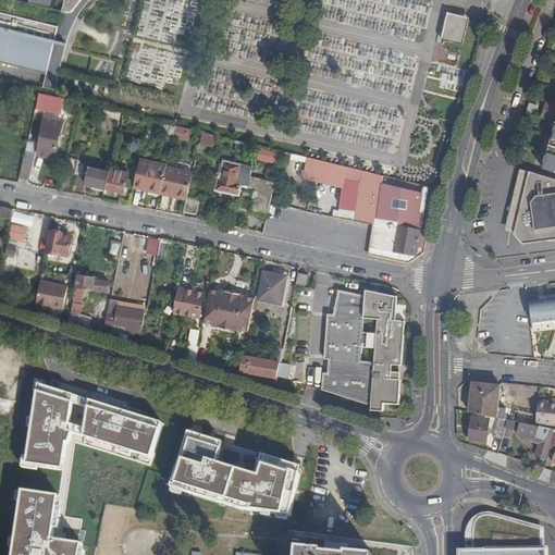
[(62,0),(60,8),(64,9),(65,9),(66,9),(68,9),(69,8),(70,7),(71,4),(74,0),(62,0)]
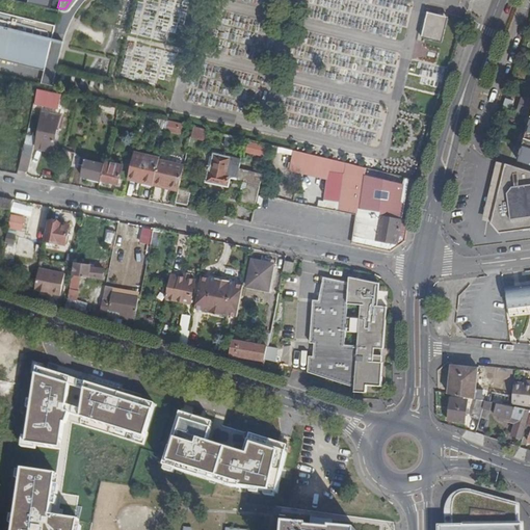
[(53,22),(0,9),(0,57),(43,68),(53,22)]
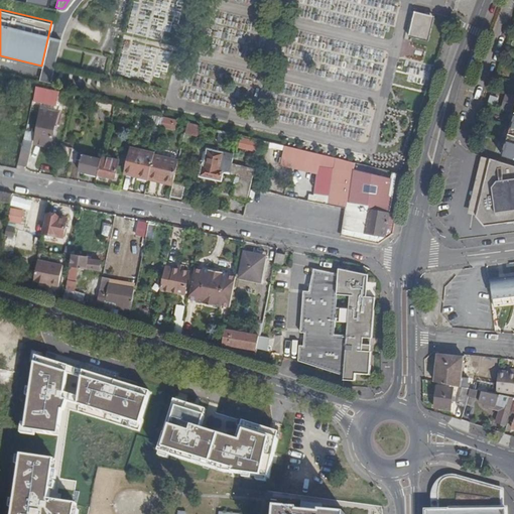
[(413,11),(412,16),(432,20),(433,16),(413,11)]
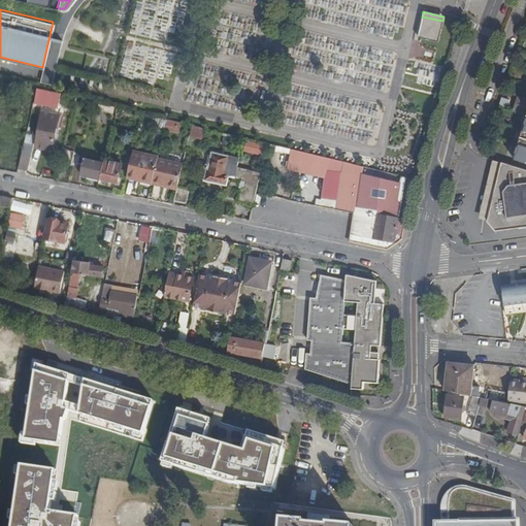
[(442,21),(422,17),(417,37),(437,42),(442,21)]
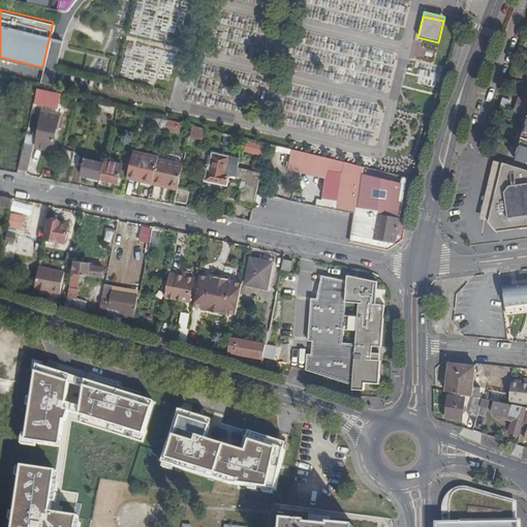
[(155,82),(160,48),(127,41),(124,57),(123,57),(121,67),(128,69),(127,76),(155,82)]
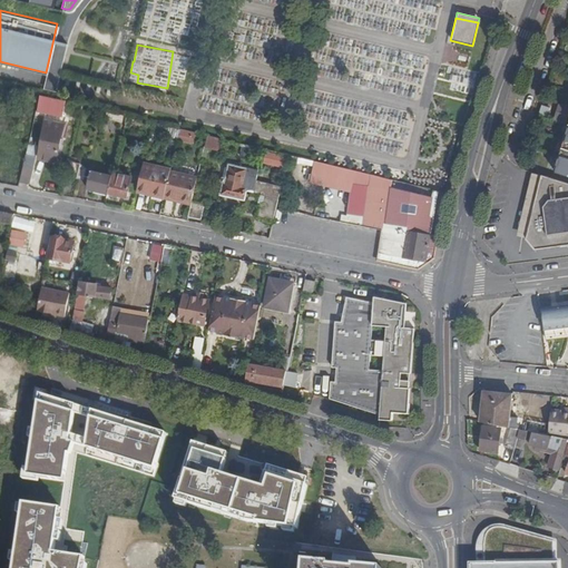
[(52,98),(38,95),(35,109),(49,113),(52,98)]
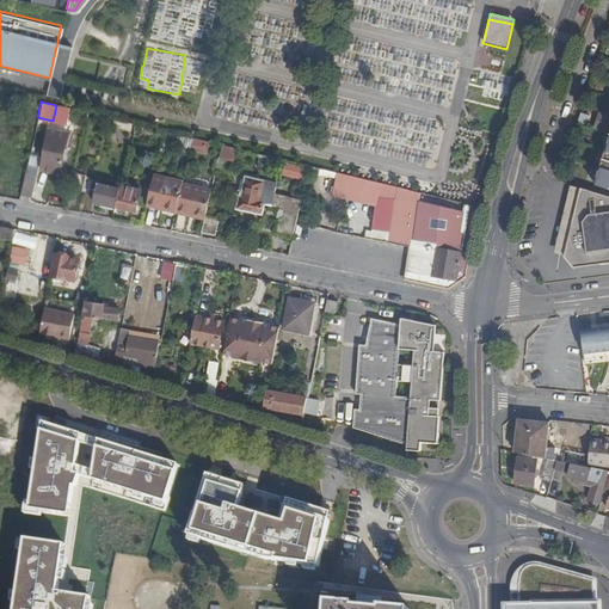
[(65,108),(56,105),(53,121),(61,123),(65,108)]
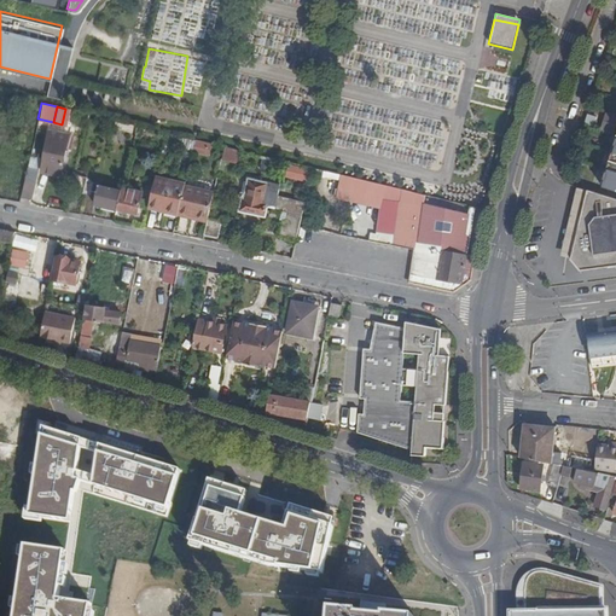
[(615,116),(605,112),(599,129),(615,134),(615,116)]
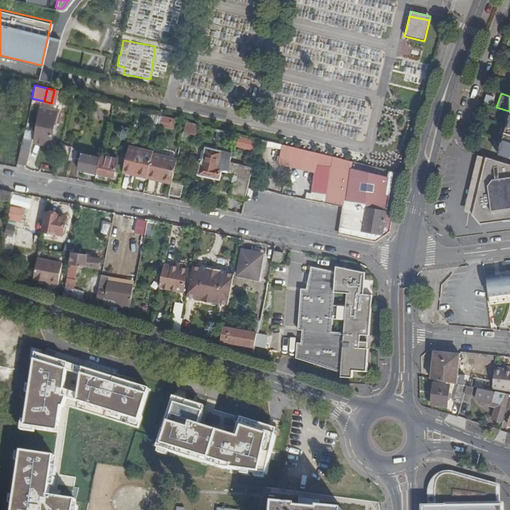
[(111,109),(113,103),(100,101),(99,107),(111,109)]
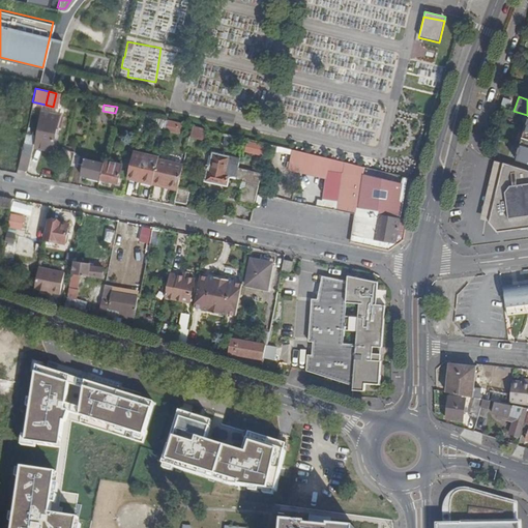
[(57,116),(40,113),(33,148),(51,151),(55,128),(58,128),(59,121),(56,121),(57,116)]
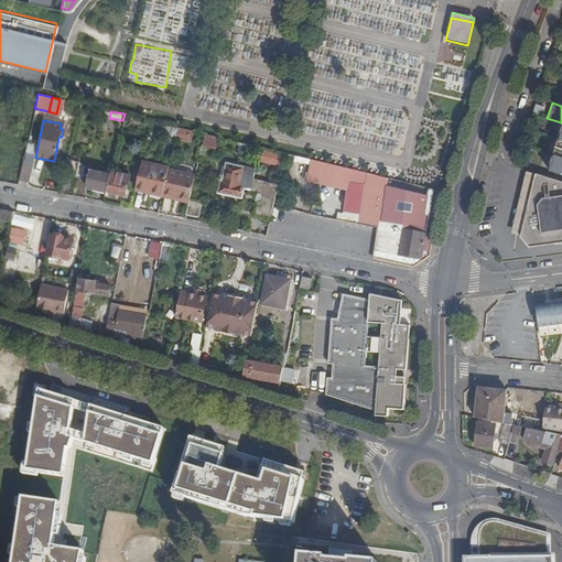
[(176,127),(174,127),(150,121),(148,130),(174,137),(176,127)]
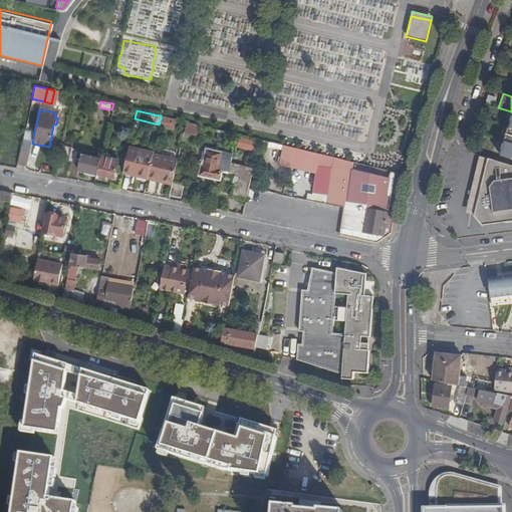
[(511,159),(511,112),(499,155),(511,159)]
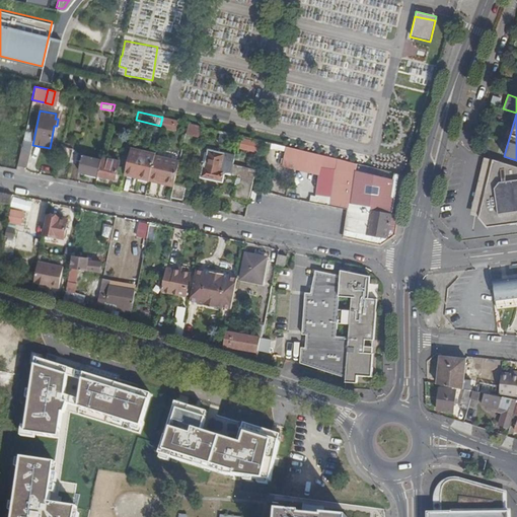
[(172,120),(162,117),(160,126),(160,127),(170,129),(172,120)]
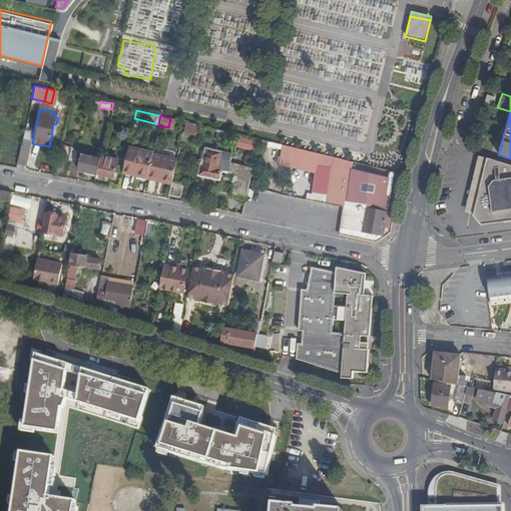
[(185,121),(182,131),(193,134),(196,124),(185,121)]
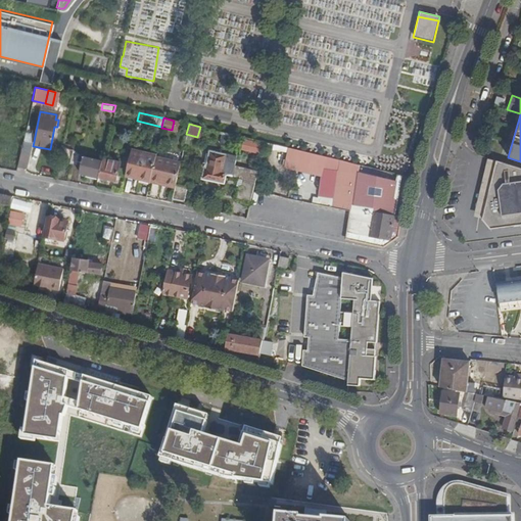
[(241,148),(261,152),(263,141),(243,136),(241,148)]
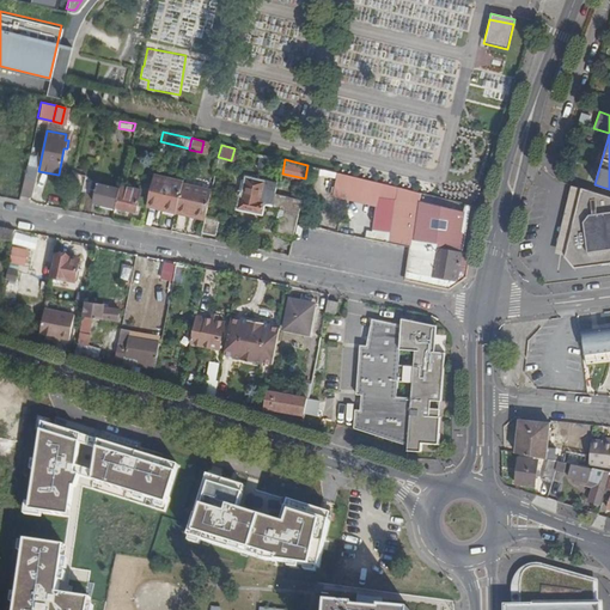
[(73,172),(69,188),(80,191),(85,175),(73,172)]
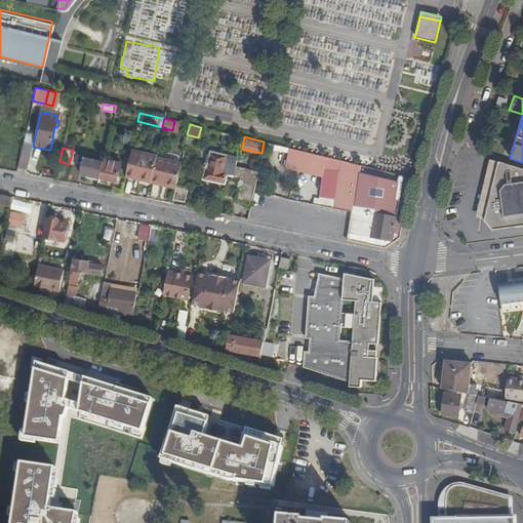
[(155,156),(130,150),(124,175),(134,177),(135,174),(150,178),(155,158),(155,156)]
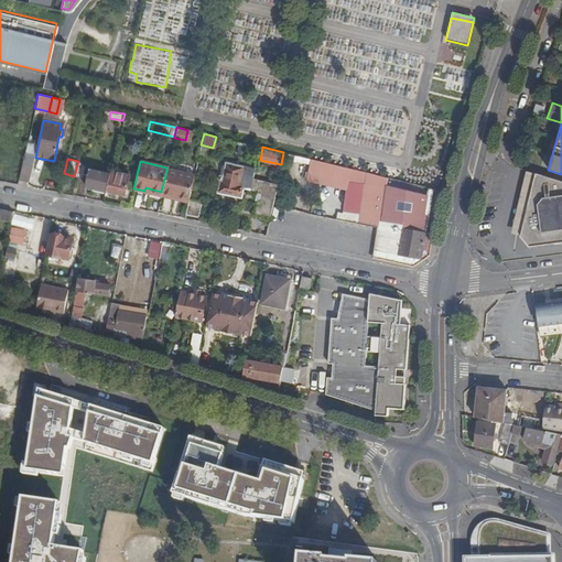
[(255,215),(269,218),(271,205),(277,184),(251,177),(254,170),(224,162),(220,174),(217,174),(216,179),(218,180),(215,192),(239,198),(241,187),(256,191),(254,201),(257,201),(255,215)]
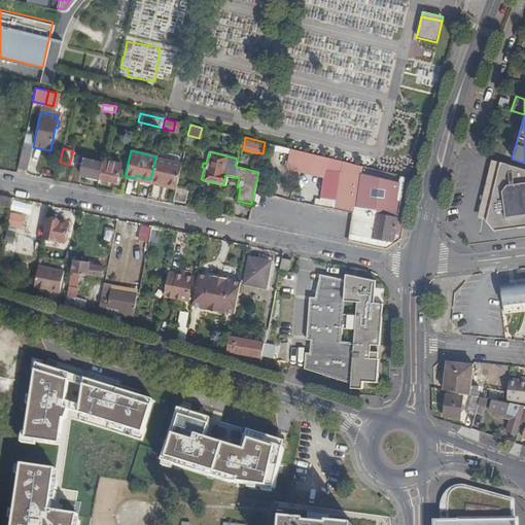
[(20,152),(16,164),(15,168),(24,169),(28,154),(20,152)]
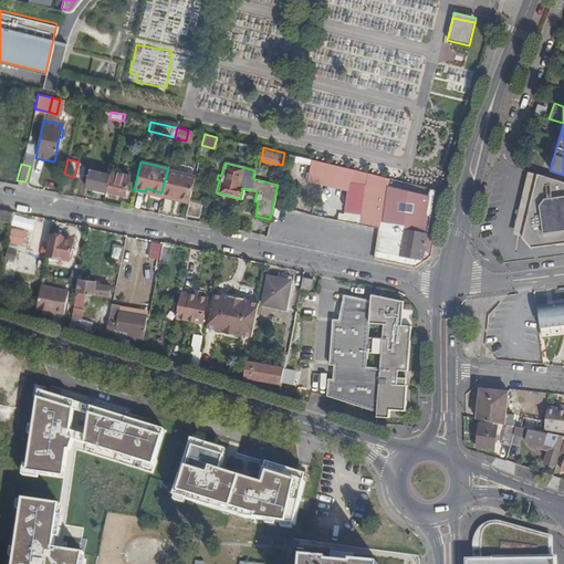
[(87,169),(84,186),(105,190),(108,175),(87,169)]
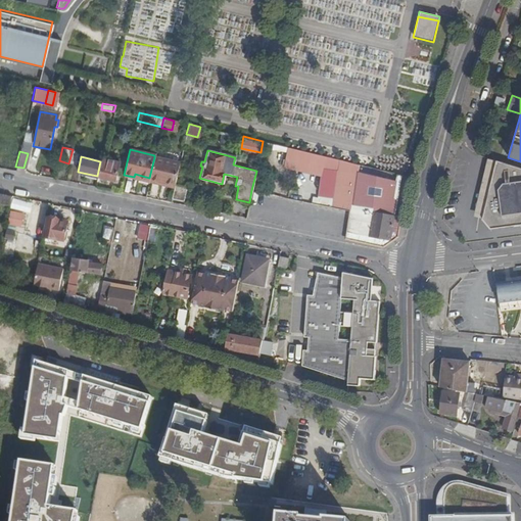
[(179,163),(154,157),(149,178),(149,179),(174,185),(174,184),(179,163)]
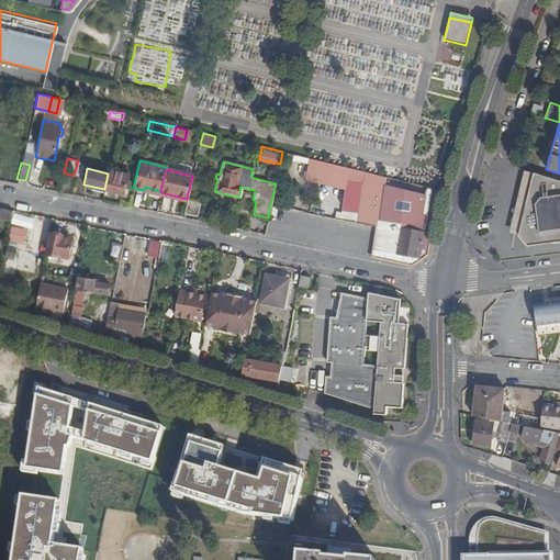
[(127,174),(109,170),(108,174),(104,189),(123,193),(127,174)]
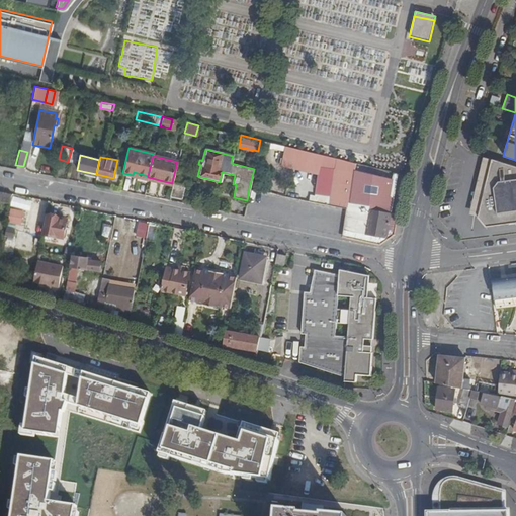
[(478,215),(491,159),(482,157),(468,212),(478,215)]
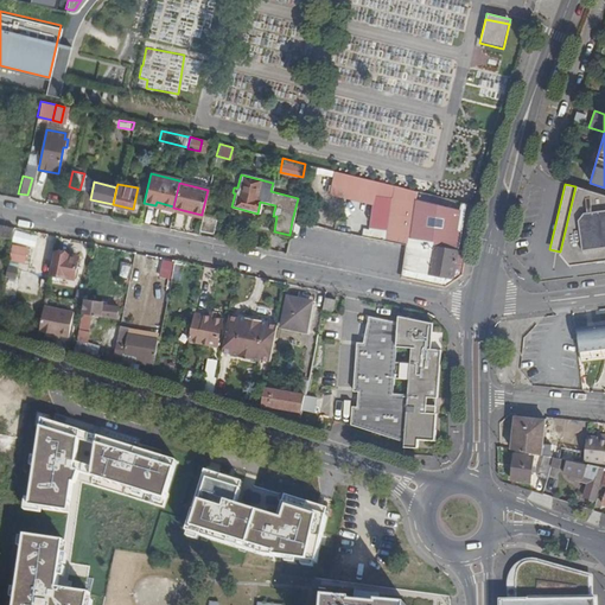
[(604,195),(577,185),(575,186),(560,252),(570,263),(604,259),(604,195)]
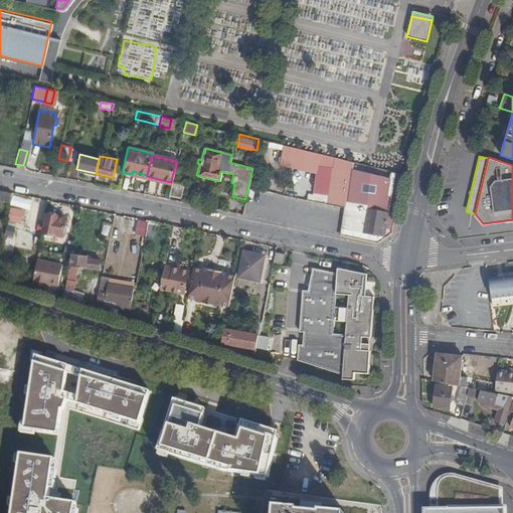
[(390,231),(394,213),(386,211),(372,209),(370,207),(371,205),(346,200),(353,162),(339,159),(333,195),(314,192),(312,201),(345,208),(340,234),(376,241),(377,240),(378,234),(383,235),(383,231),(389,232),(390,231)]
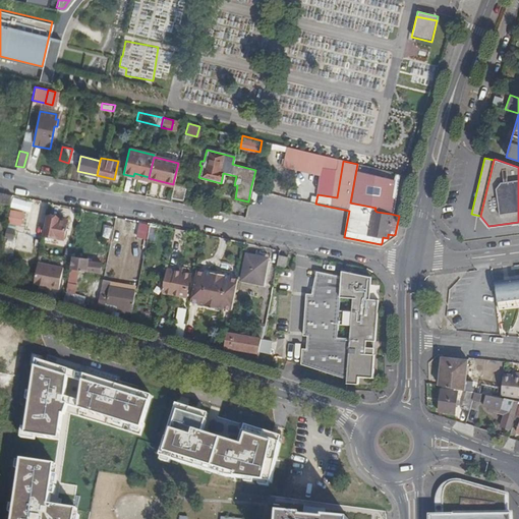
[(392,186),(395,173),(357,164),(350,203),(376,208),(375,210),(377,212),(391,214),(394,197),(391,196),(392,186)]
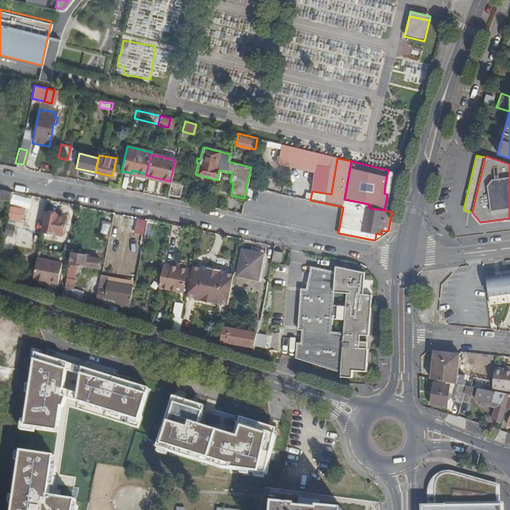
[(170,183),(167,194),(178,197),(181,183),(170,180),(170,181),(170,183)]
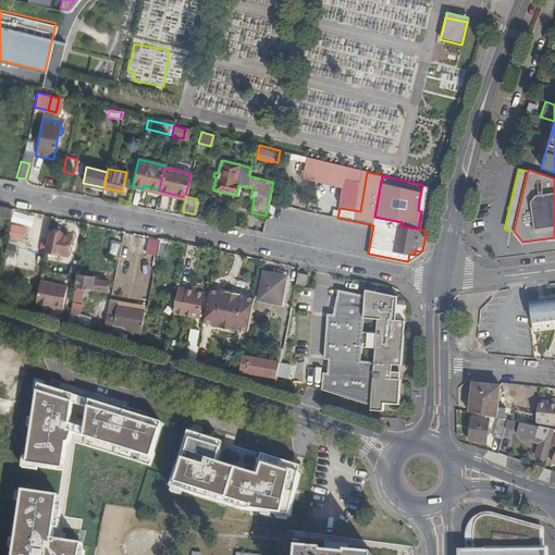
[(13,208),(0,205),(0,216),(11,218),(13,208)]
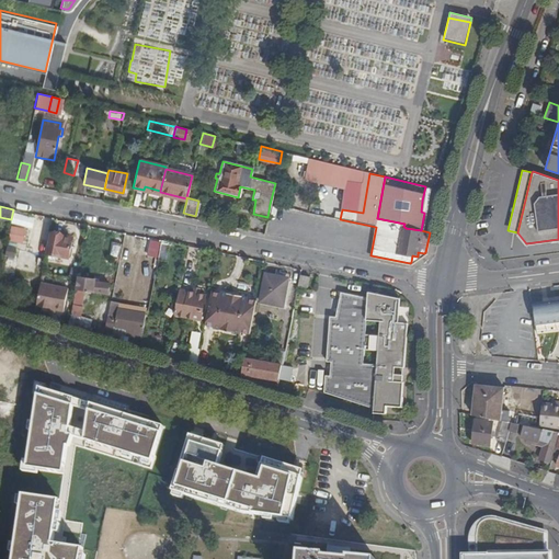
[(13,213),(12,221),(27,223),(29,215),(13,213)]
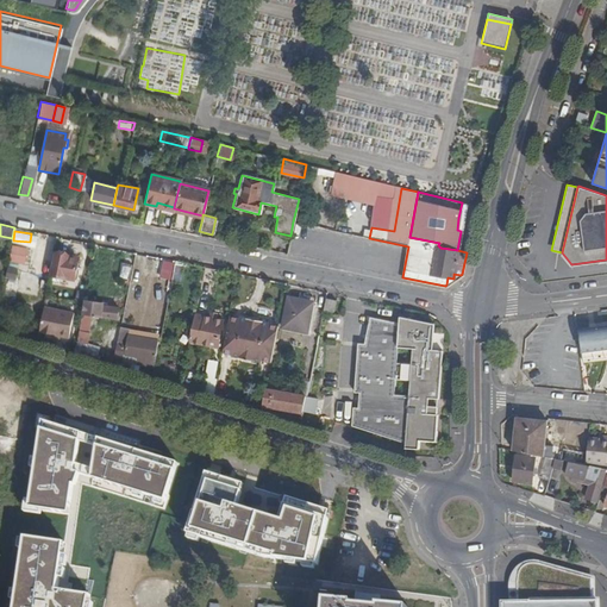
[(131,264),(133,252),(126,251),(124,263),(131,264)]
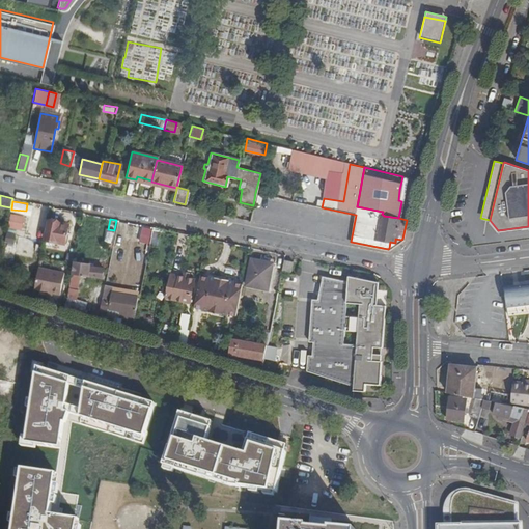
[(64,243),(68,226),(59,224),(59,222),(49,220),(45,240),(64,243)]
